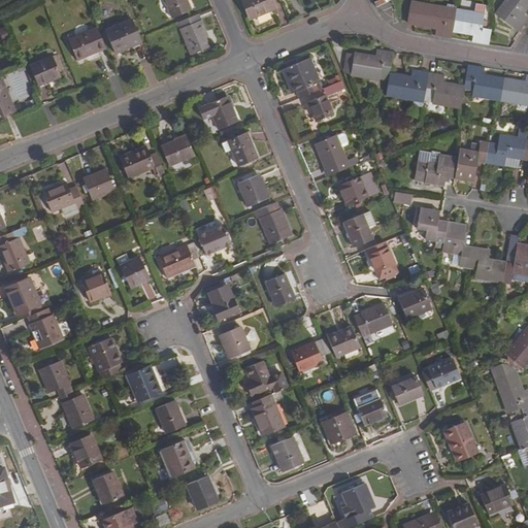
[(190,10),(185,0),(163,0),(170,18),(190,10)]
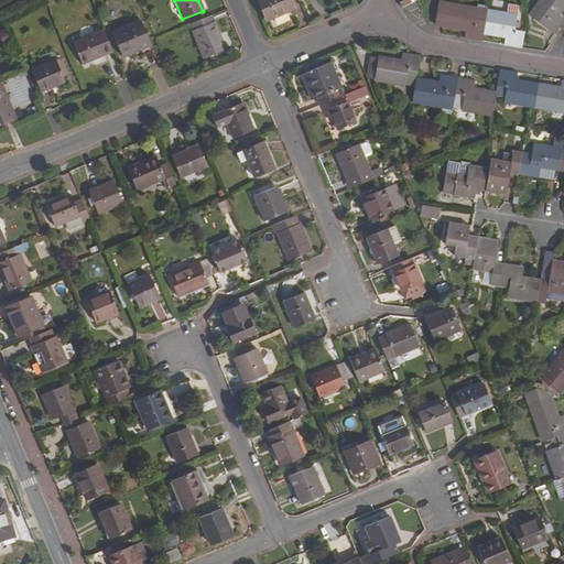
[(294,9),(290,0),(258,0),(266,20),(294,9)]
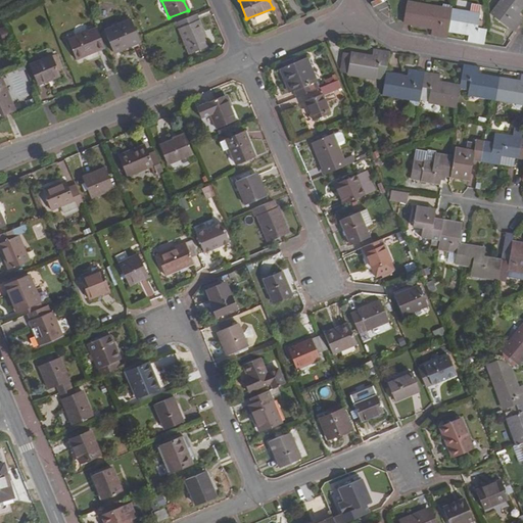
[(522,18),(518,14),(522,7),(522,0),(504,0),(492,14),(514,33),(522,21),(522,18)]
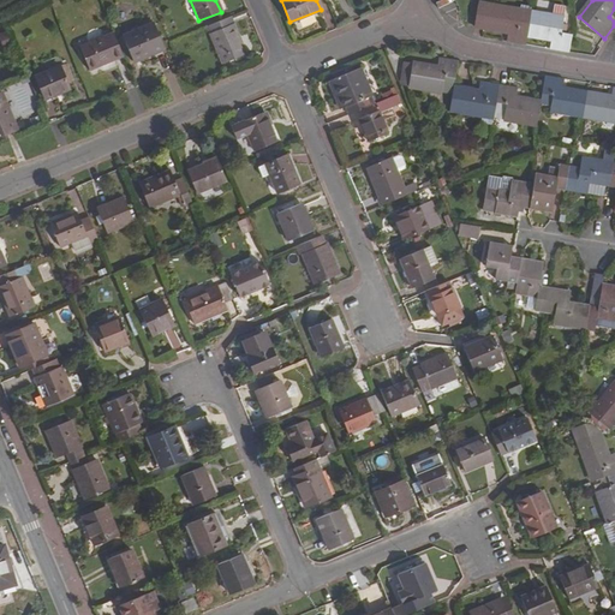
[(525,36),(530,12),(519,11),(487,5),(477,4),(473,27),(482,28),(508,33),(507,42),(524,46),(525,36)]
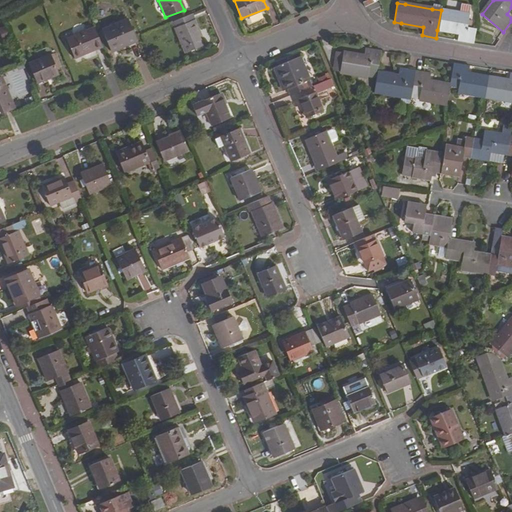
[(469,12),(470,5),(461,4),(460,10),(469,12)]
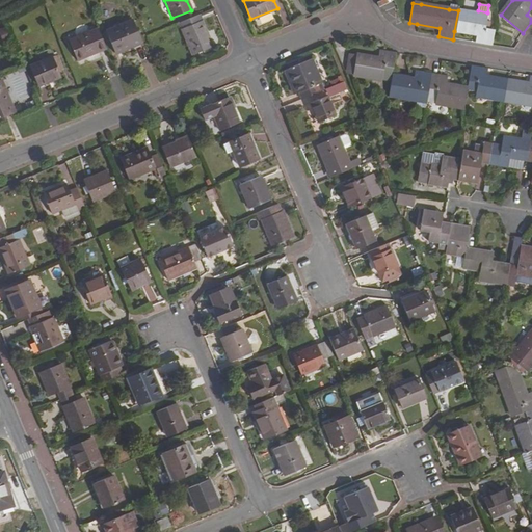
[(484,28),(486,16),(458,10),(454,31),(477,34),(475,43),(491,46),(494,30),(484,28)]
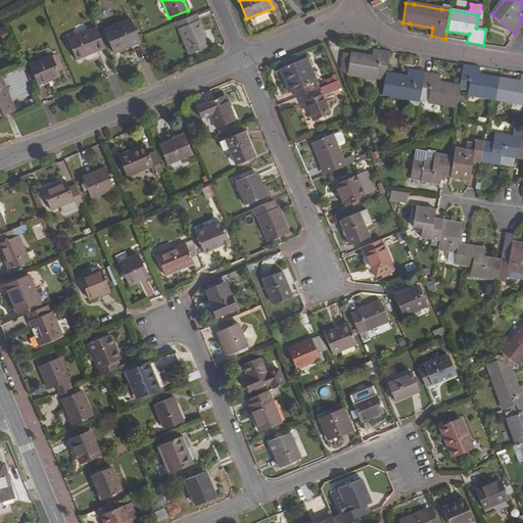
[(197,19),(191,22),(188,16),(174,22),(187,54),(207,46),(197,19)]
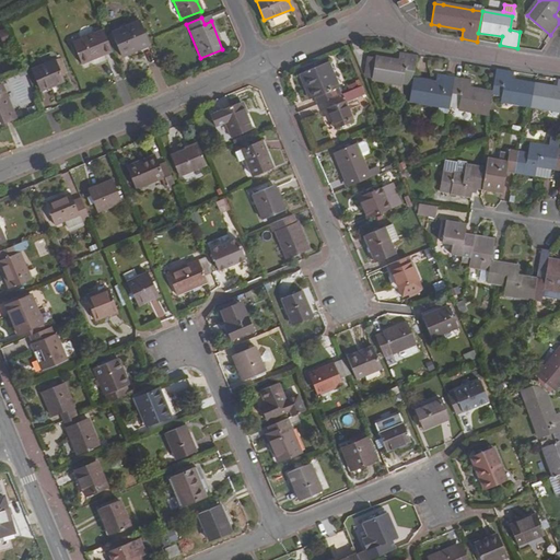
[(147,43),(138,21),(109,33),(118,55),(147,43)]
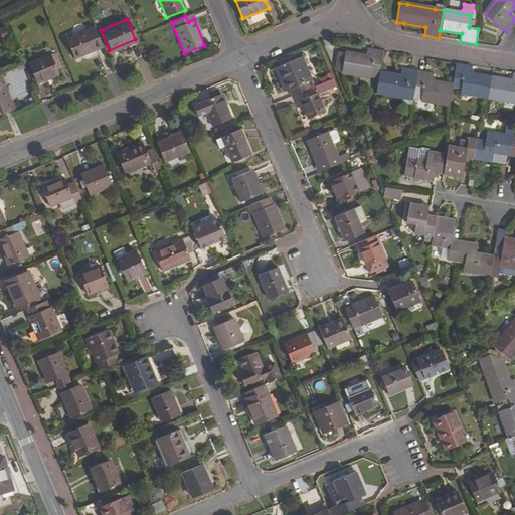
[(94,50),(93,47),(100,44),(93,26),(64,38),(72,58),(94,50)]
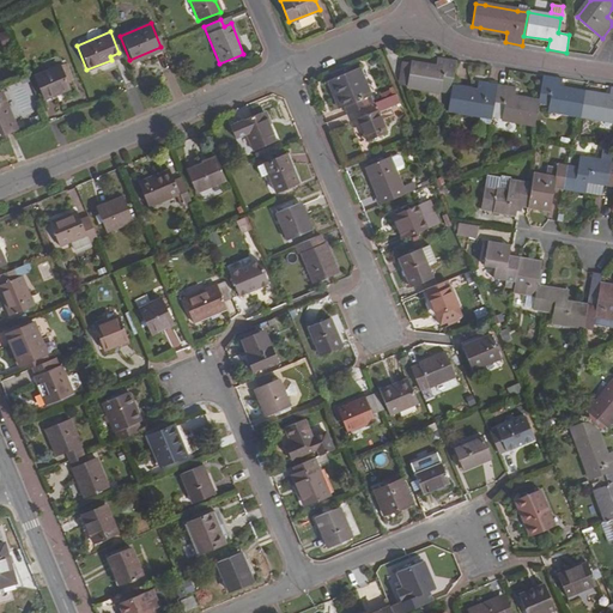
[(453,79),(456,62),(437,59),(435,67),(411,64),(407,86),(439,92),(442,77),(453,79)]
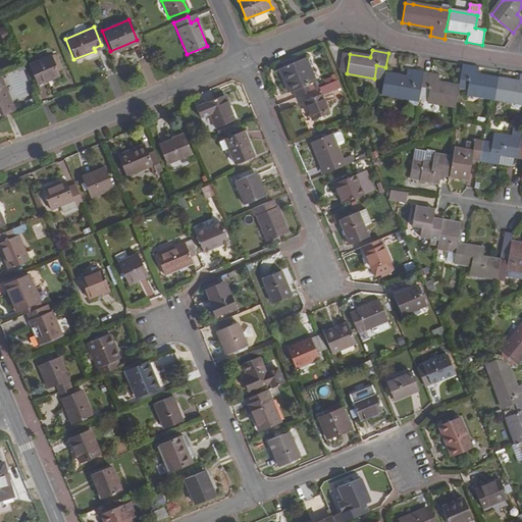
[(61,67),(56,53),(29,64),(36,83),(57,74),(56,70),(61,67)]
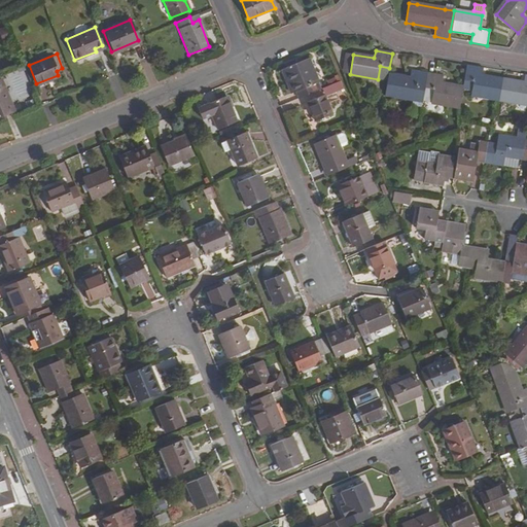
[(350,74),(353,55),(347,54),(344,73),(350,74)]
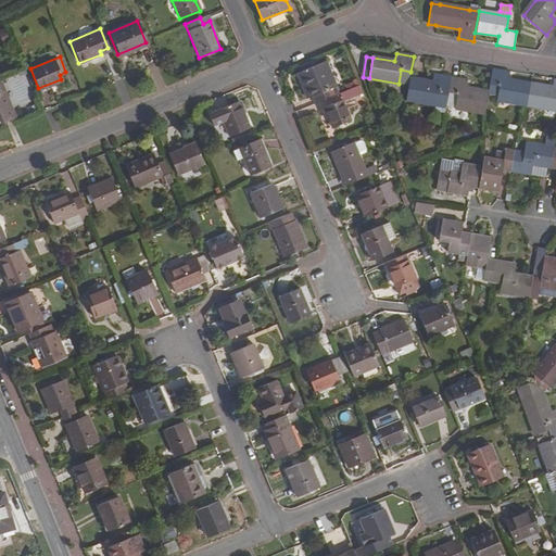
[(312,97),(315,104),(332,97),(329,89),(335,87),(324,62),(300,73),(306,88),(303,89),(306,99),(312,97)]
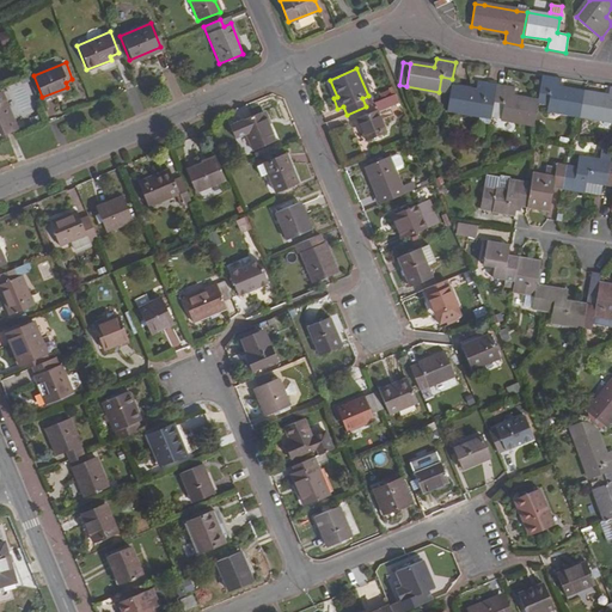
[(583,93),(558,89),(561,79),(542,77),(539,93),(537,102),(537,104),(548,106),(548,110),(580,116),(583,93)]
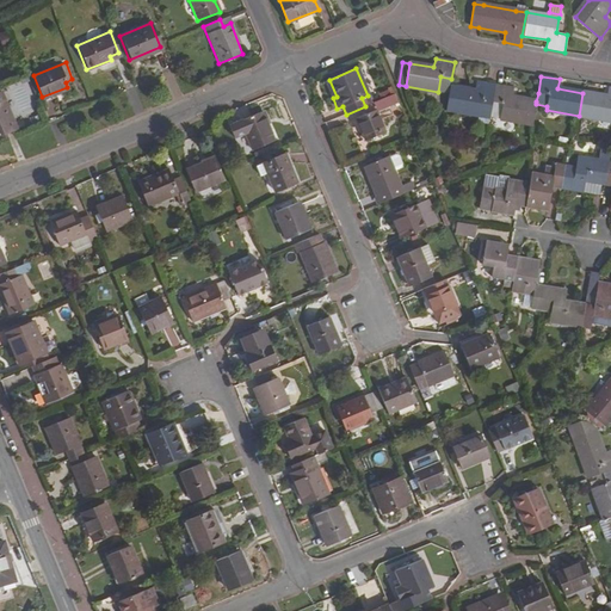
[(333,98),(337,97),(329,80),(326,81),(333,98)]
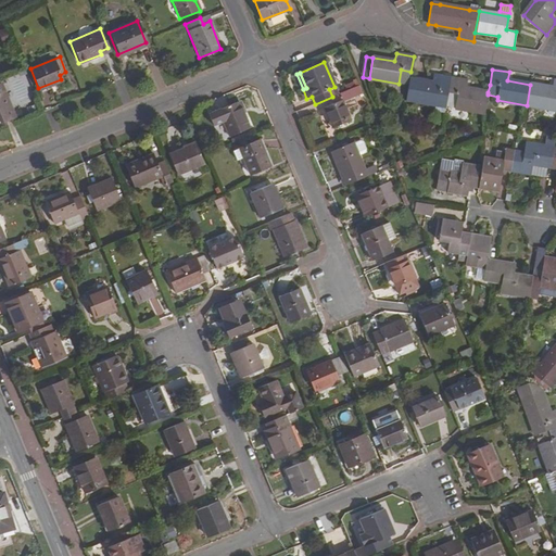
[(434,74),(432,83),(409,78),(406,100),(445,106),(447,92),(451,77),(434,74)]
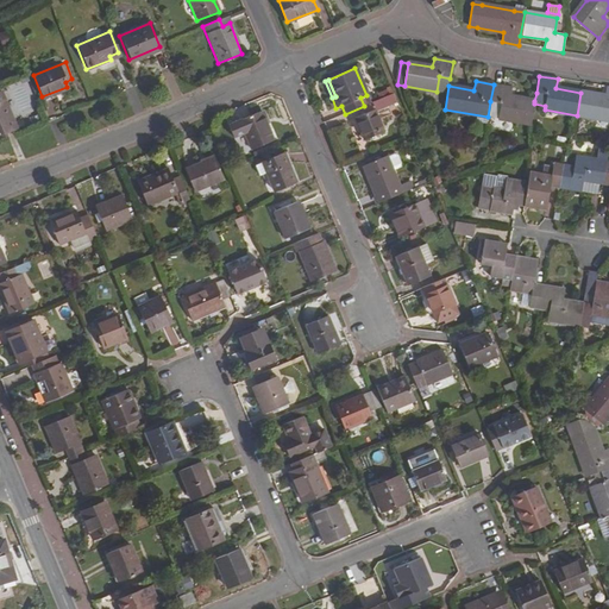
[(501,102),(498,119),(531,125),(534,104),(534,101),(510,96),(512,88),(494,85),(490,101),(501,102)]
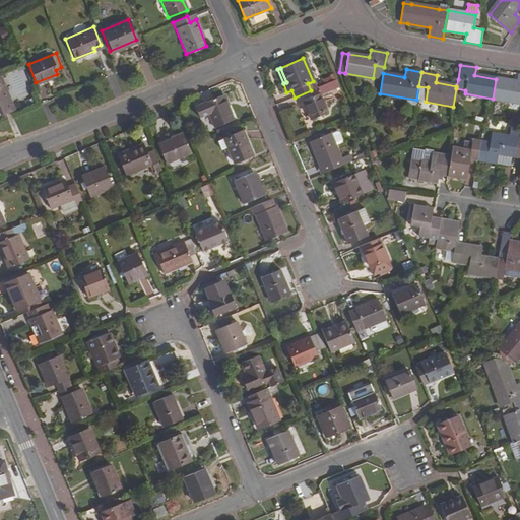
[(496,79),(493,99),(519,103),(519,74),(517,74),(516,82),(496,79)]
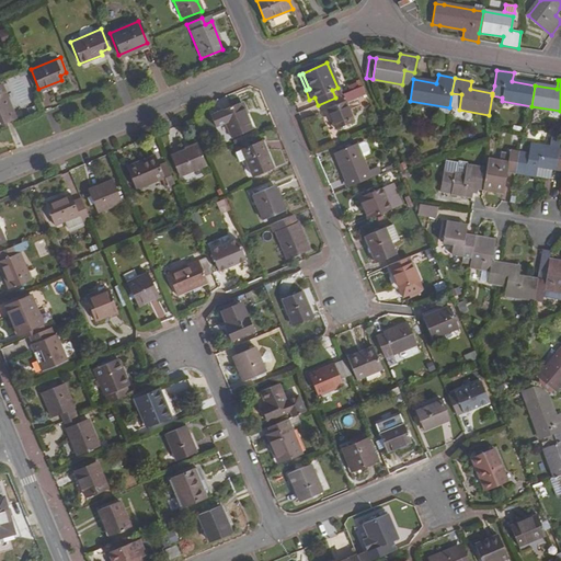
[(0,87),(0,123),(13,118),(0,87)]
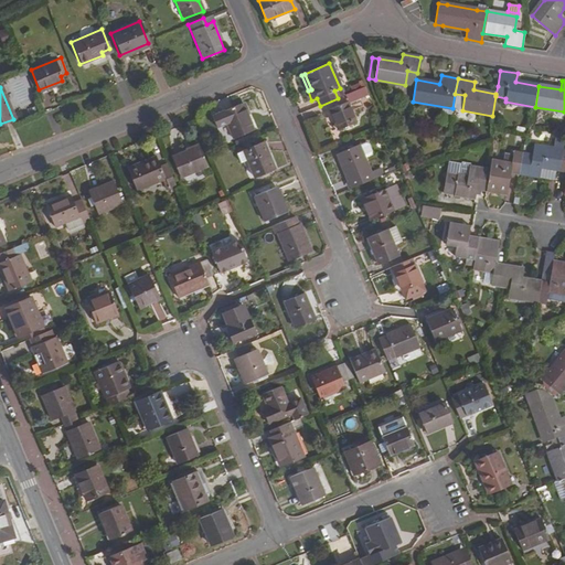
[(368,94),(364,87),(345,95),(349,103),(368,94)]
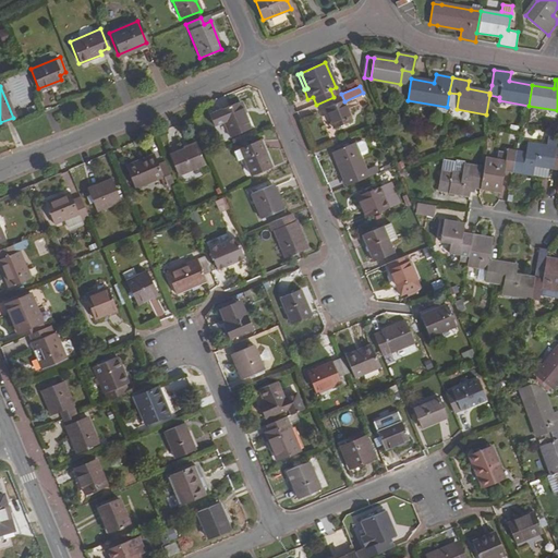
[(350,122),(341,100),(324,108),(332,130),(350,122)]
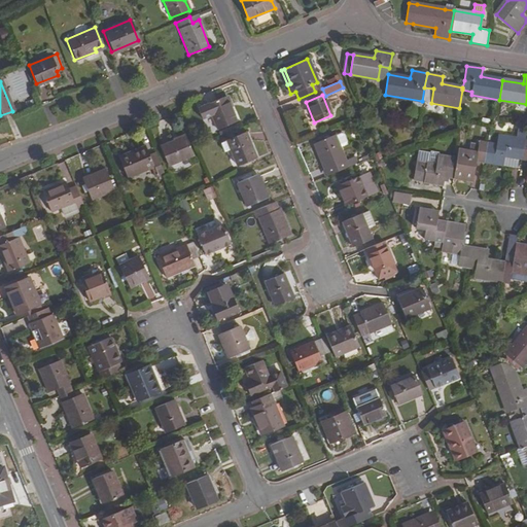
[(235,123),(224,97),(205,105),(196,108),(201,119),(210,115),(216,130),(235,123)]
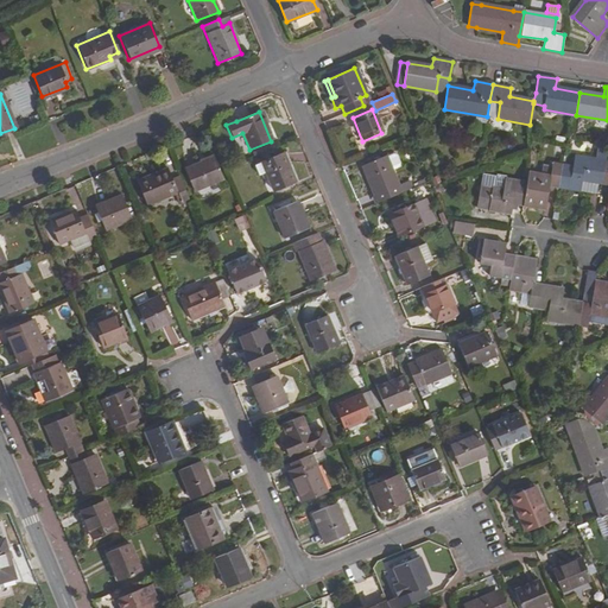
[(293,182),(282,153),(260,162),(265,172),(272,191),(293,182)]
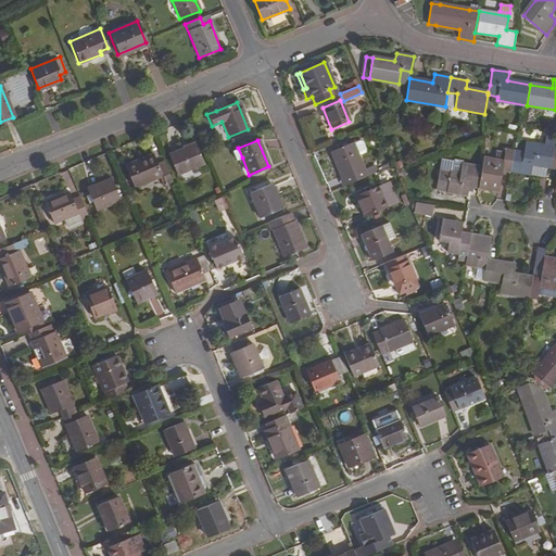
[(532,165),(551,169),(554,148),(526,142),(523,152),(514,150),(510,172),(530,175),(532,165)]
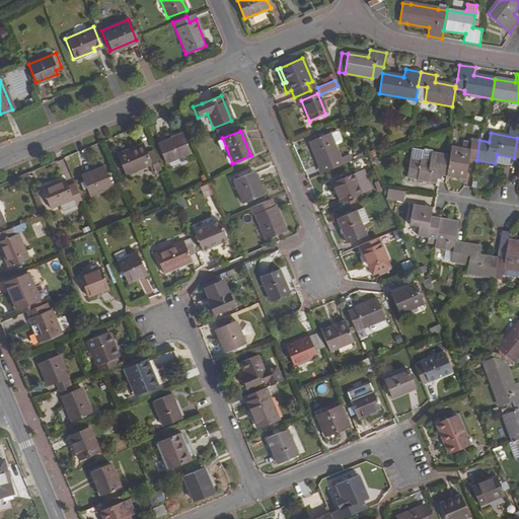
[(308,142),(320,173),(352,161),(349,155),(338,159),(332,145),(336,144),(338,139),(338,136),(331,134),(328,135),(327,134),(308,142)]
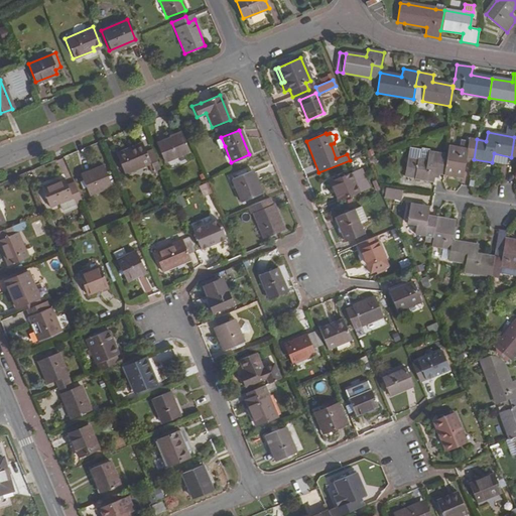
[(188,152),(180,134),(155,144),(163,162),(188,152)]
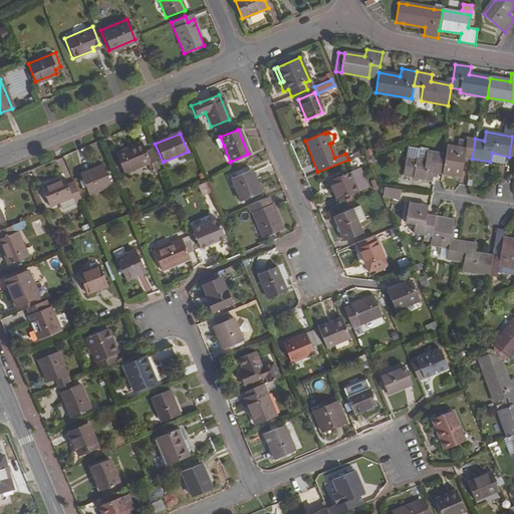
[(224,146),(220,137),(212,141),(216,150),(224,146)]
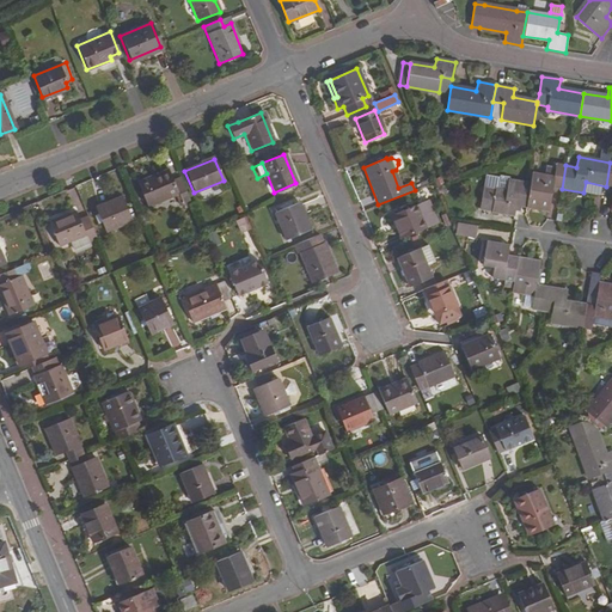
[(532,173),(531,184),(526,208),(549,210),(552,188),(562,189),(565,165),(557,164),(555,177),(532,173)]
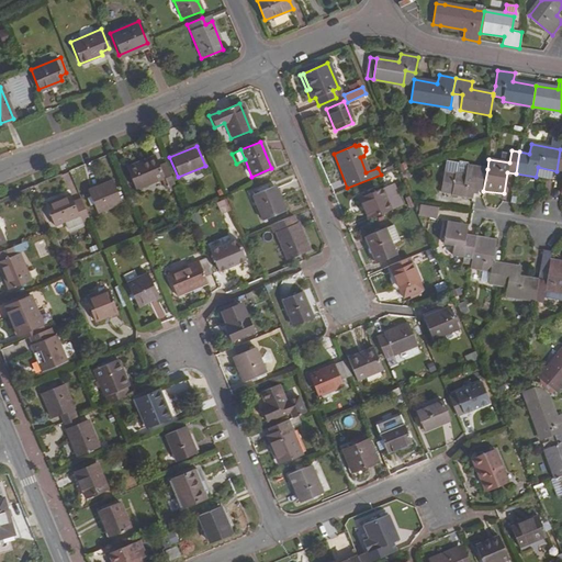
[(167,191),(175,188),(164,164),(157,166),(153,156),(124,168),(133,190),(161,178),(167,191)]
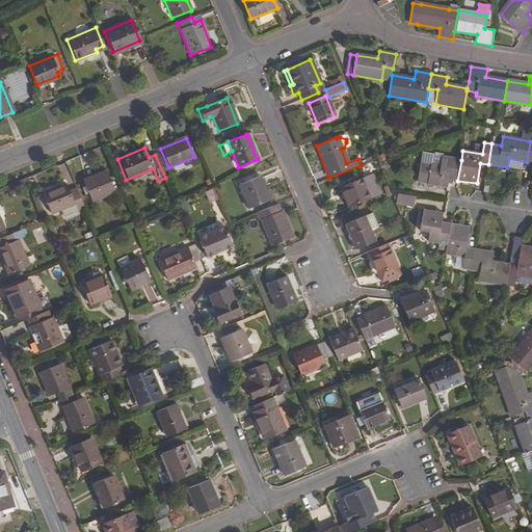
[(423,153),(421,162),(431,164),(441,166),(443,157),(443,155),(434,154),(433,155),(423,153)]
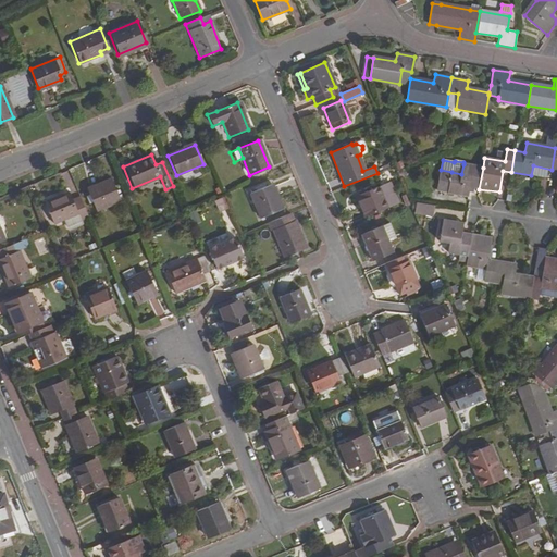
[(470,187),(479,189),(483,168),(463,164),(461,174),(452,172),(448,192),(447,194),(468,197),(470,187)]
